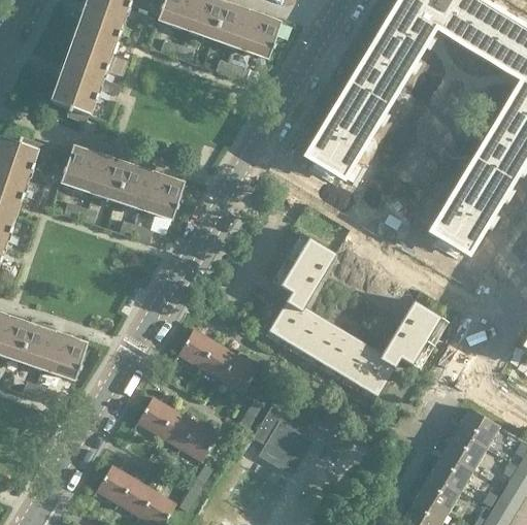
[(86,0),(85,5),(73,37),(110,51),(127,2),(127,0),(86,0)]
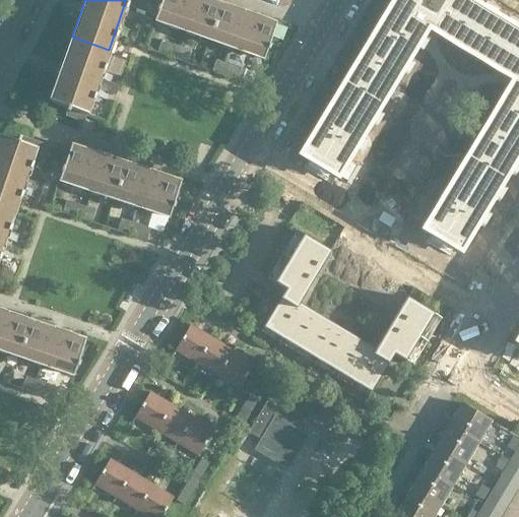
[(137,0),(135,5),(145,9),(148,0),(137,0)]
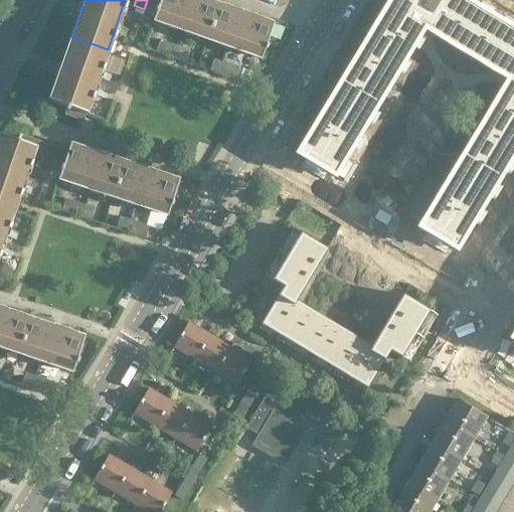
[(147,0),(144,9),(155,13),(159,0),(147,0)]
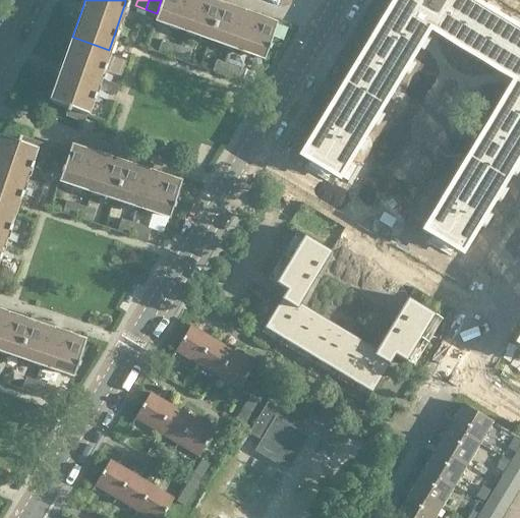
[(161,0),(157,13),(155,18),(210,38),(222,2),(216,0),(161,0)]
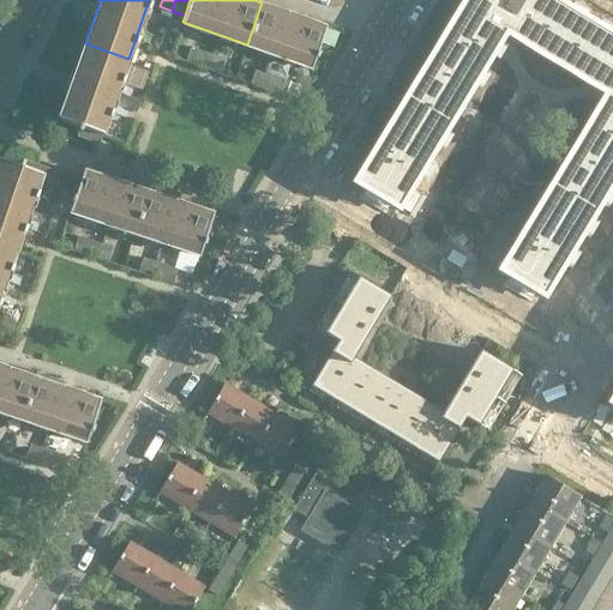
[(461,0),(353,181),(398,209),(509,26),(612,89),(612,92),(524,239),(518,235),(498,269),(544,296),(612,181),(612,34),(557,0),(548,0),(461,0)]
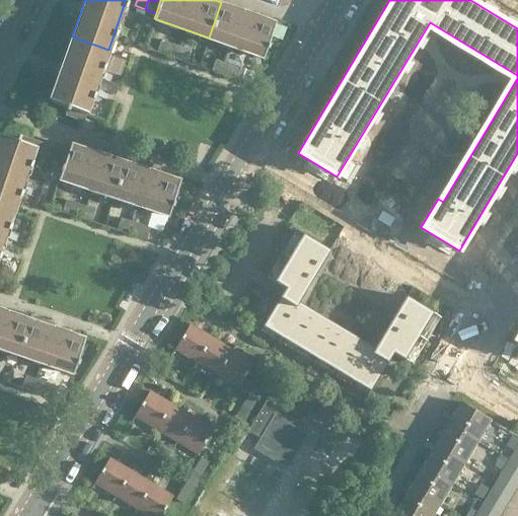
[(209,38),(237,48),(263,57),(266,48),(268,48),(269,44),(268,43),(276,21),(221,2),(209,38)]
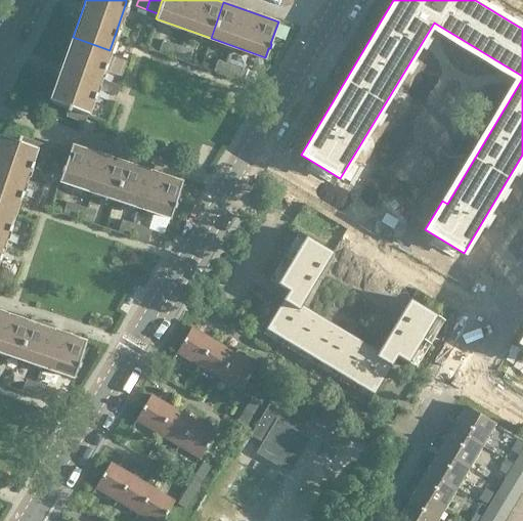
[(73,37),(50,100),(67,106),(66,111),(67,112),(66,115),(84,121),(110,50),(73,37)]
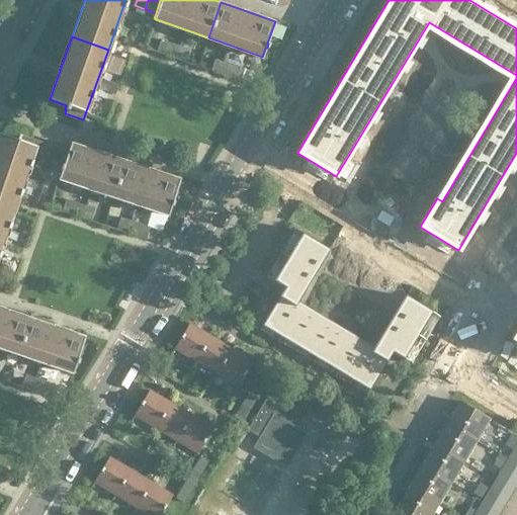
[(160,39),(157,49),(164,52),(168,43),(160,39)]
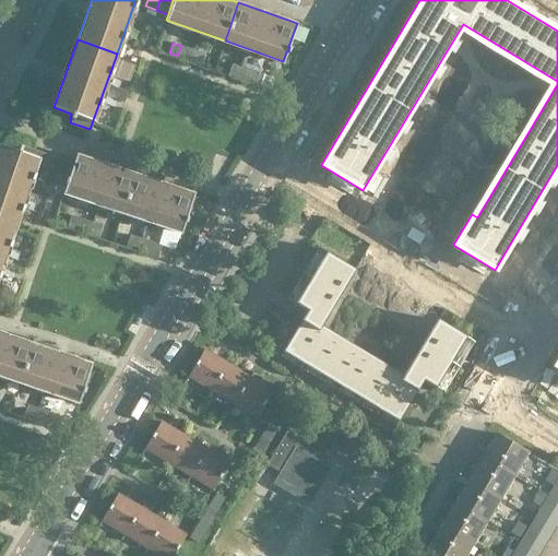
[(185,58),(189,48),(181,46),(177,56),(185,58)]
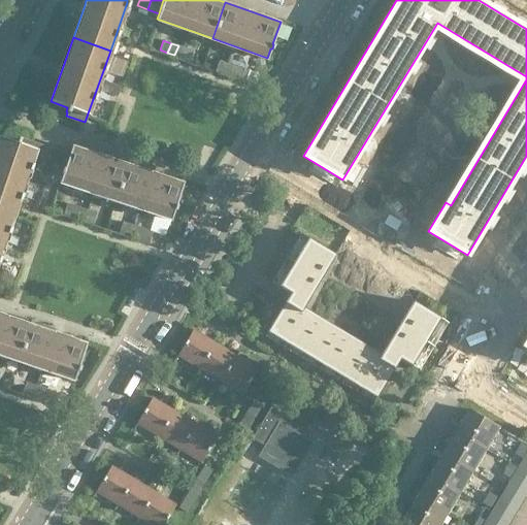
[(178,45),(174,55),(182,58),(185,48),(178,45)]
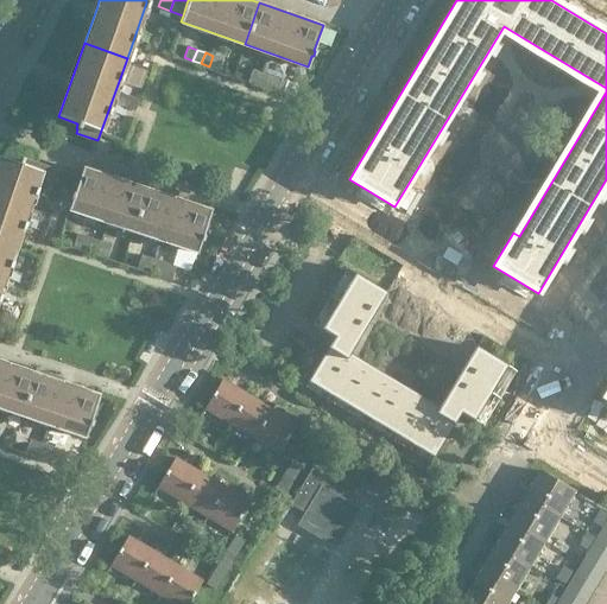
[(221,58),(213,56),(209,67),(217,69),(221,58)]
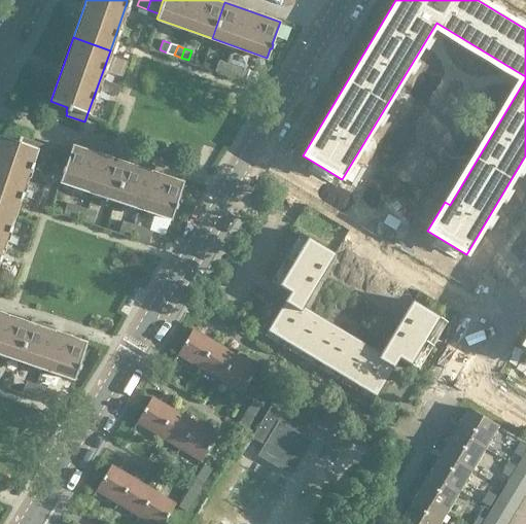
[(218,60),(215,69),(222,72),(225,63),(218,60)]
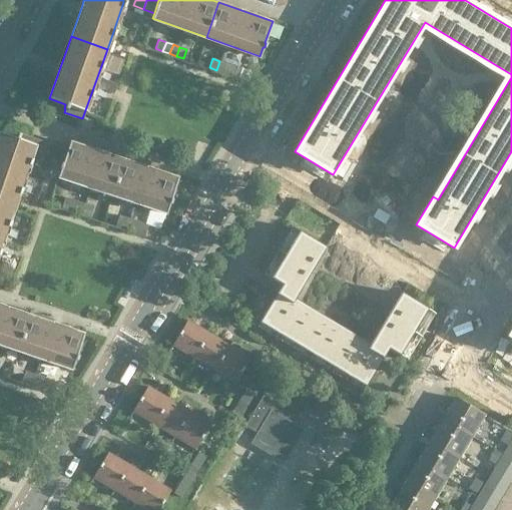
[(223,72),(226,63),(219,61),(216,70),(223,72)]
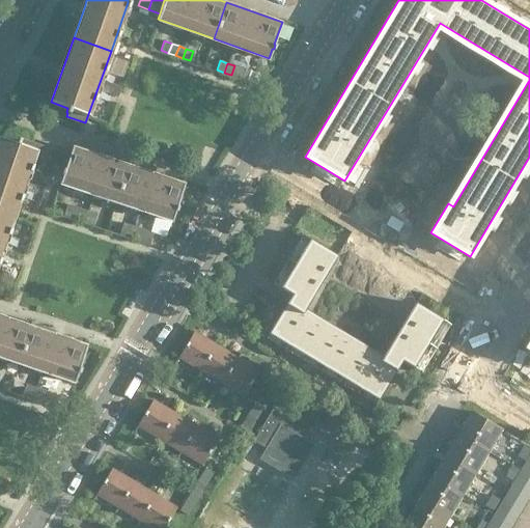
[(239,78),(242,68),(234,65),(231,75),(239,78)]
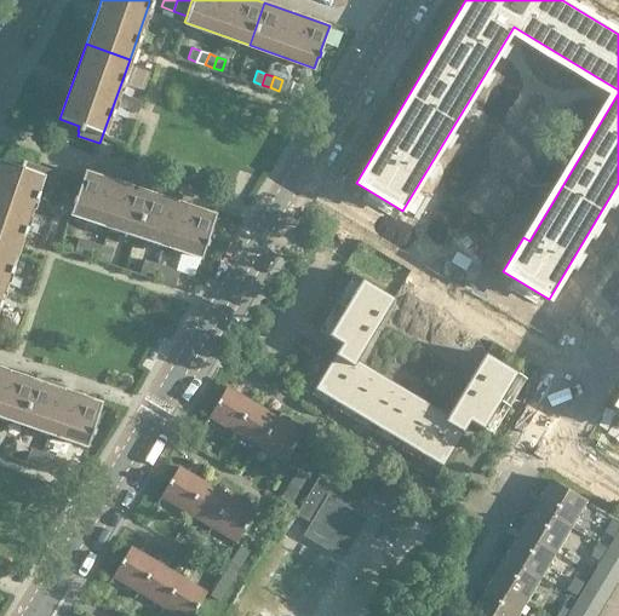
[(291,82),(282,80),(279,91),(287,95),(291,82)]
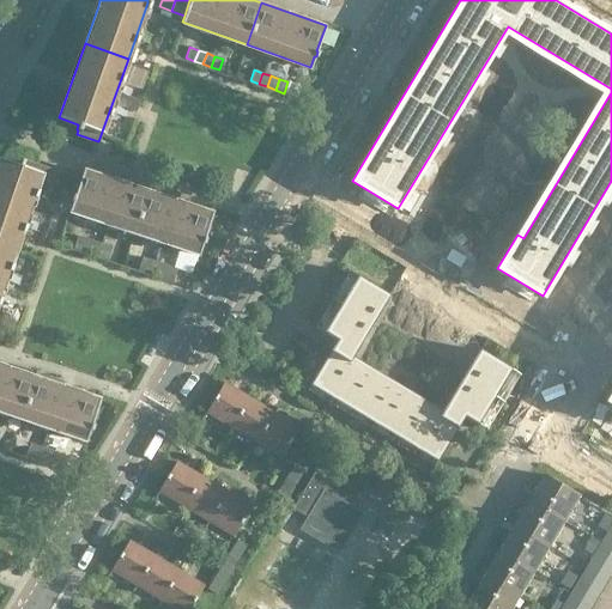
[(0,157),(0,241),(17,247),(35,192),(37,192),(46,164),(23,157),(22,160),(19,159),(18,164),(0,157)]
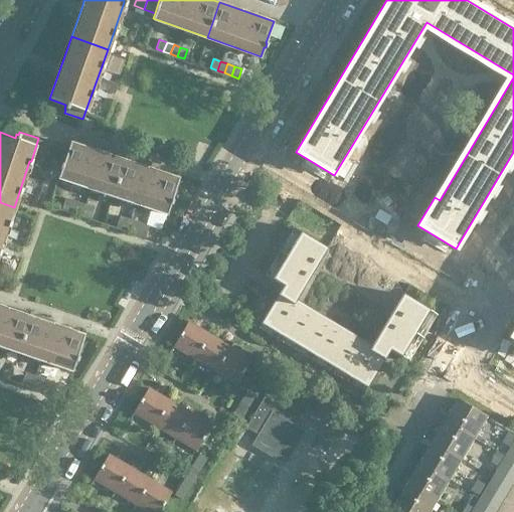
[(38,138),(31,161),(40,165),(48,142),(38,138)]
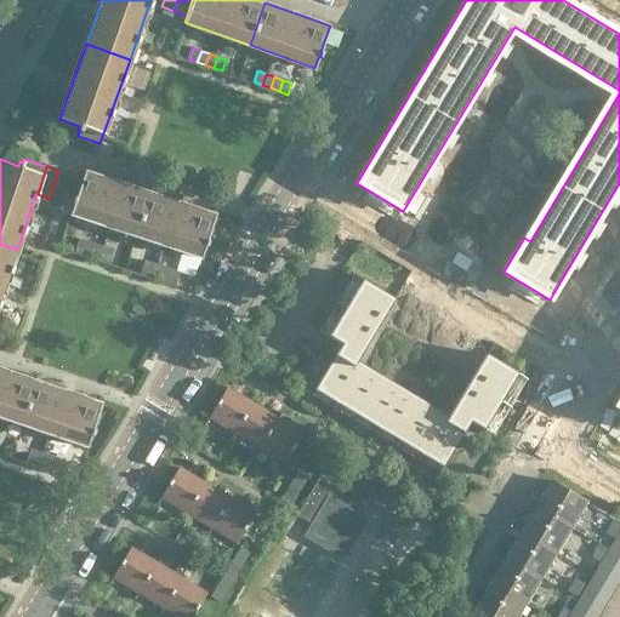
[(85,170),(83,178),(73,206),(70,212),(136,234),(151,192),(85,170)]
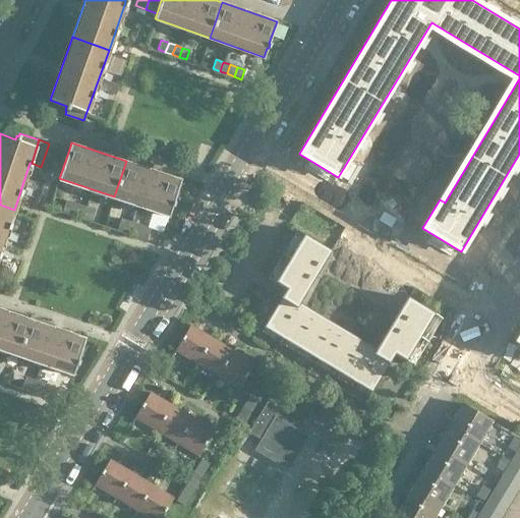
[(49,144),(41,167),(51,170),(59,147),(49,144)]
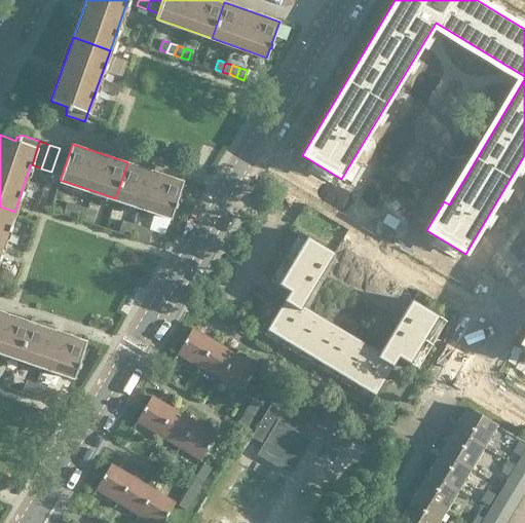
[(60,148),(51,172),(62,175),(70,151),(60,148)]
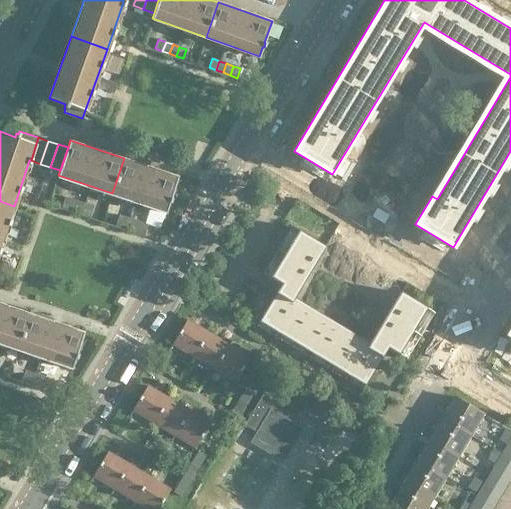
[(124,158),(112,193),(166,211),(169,202),(171,203),(173,198),(171,197),(178,176),(124,158)]
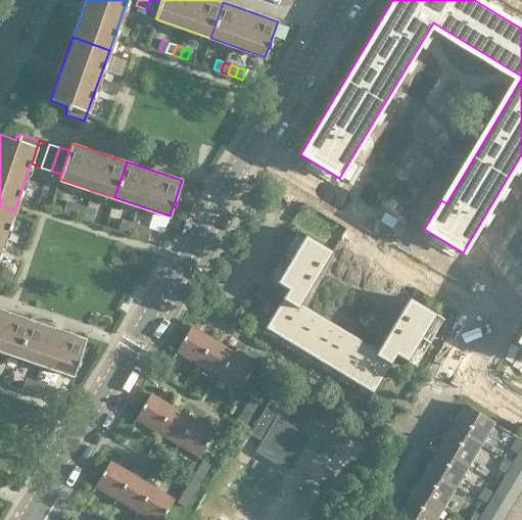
[(74,203),(65,201),(62,210),(70,213),(74,203)]
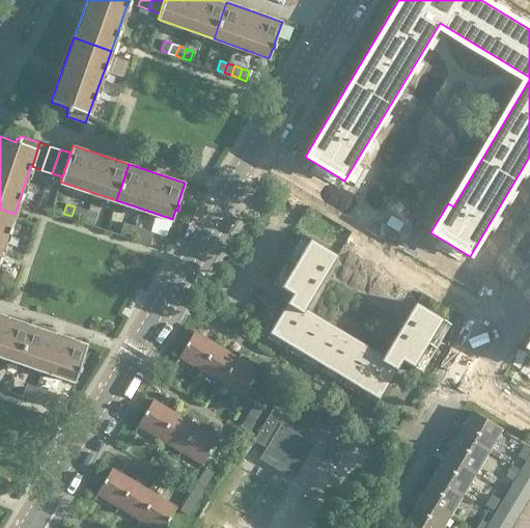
[(82,210),(75,206),(72,216),(79,219),(82,210)]
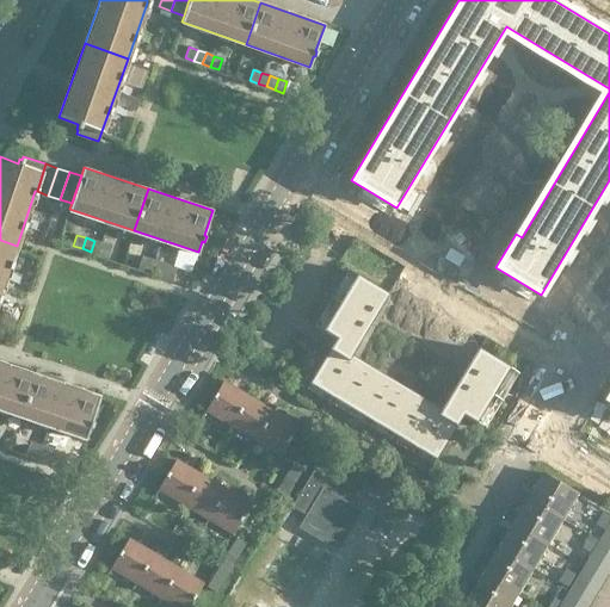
[(0,240),(0,292),(17,246),(0,240)]
